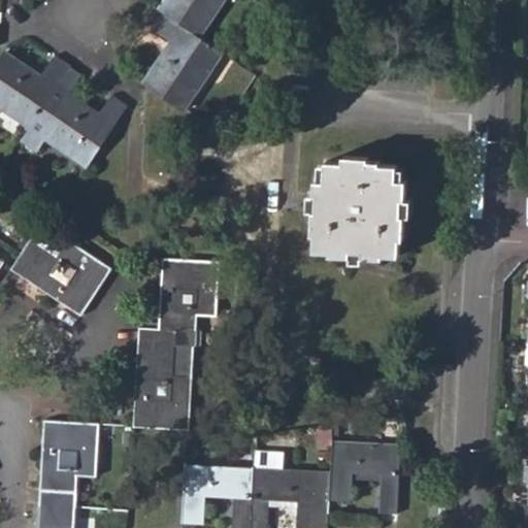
[(164,13),(201,38),(226,0),(164,0),(159,9),(164,13)]
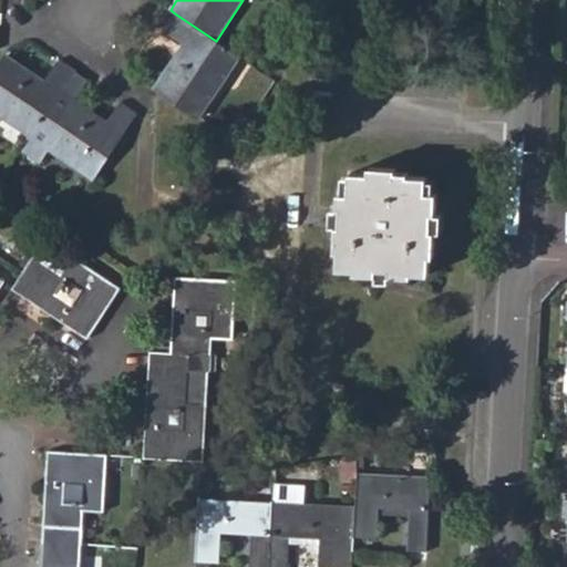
[(240,57),(216,41),(176,14),(165,32),(184,45),(155,91),(198,120),(240,57)]
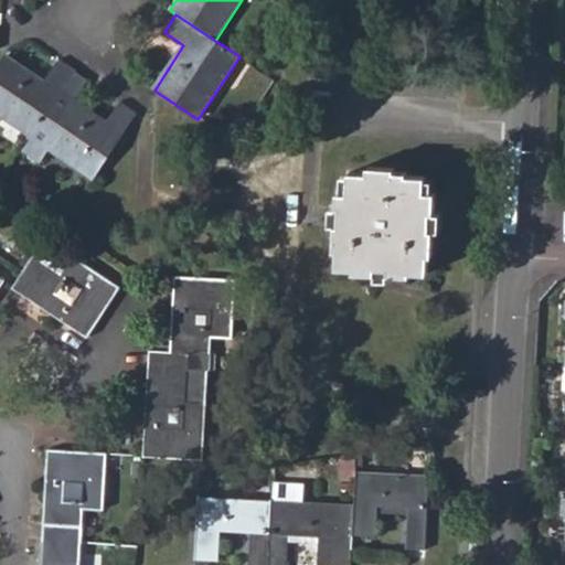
[(0,114),(32,136),(62,92),(75,73),(59,61),(44,81),(6,54),(0,62),(0,114)]
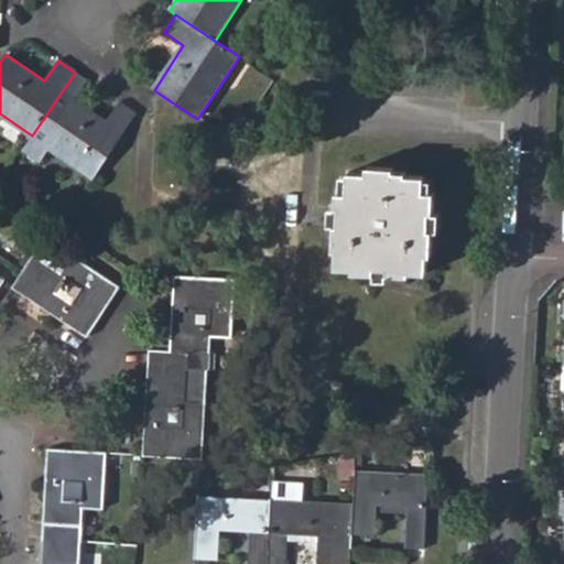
[(62,91),(77,102),(90,83),(75,73),(62,91)]
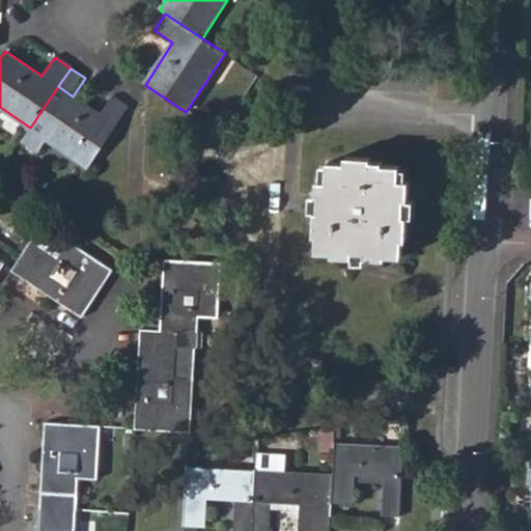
[(101,115),(73,96),(58,86),(30,128),(88,167),(129,107),(112,96),(101,115)]
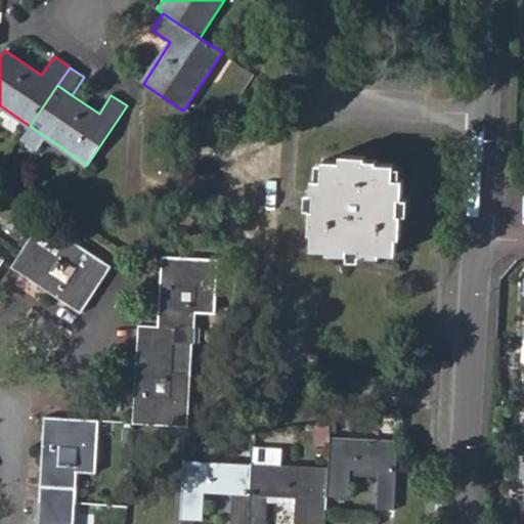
[(313,234),(312,250),(329,251),(329,254),(348,254),(349,249),(360,250),(360,255),(380,256),(381,253),(396,254),(397,237),(400,237),(401,216),(398,215),(400,199),(402,199),(403,180),(394,179),(394,165),(377,164),(377,162),(366,161),(365,158),(342,156),(341,161),(323,160),(321,180),(313,179),(312,194),(315,195),(314,211),(311,211),(310,234),(313,234)]
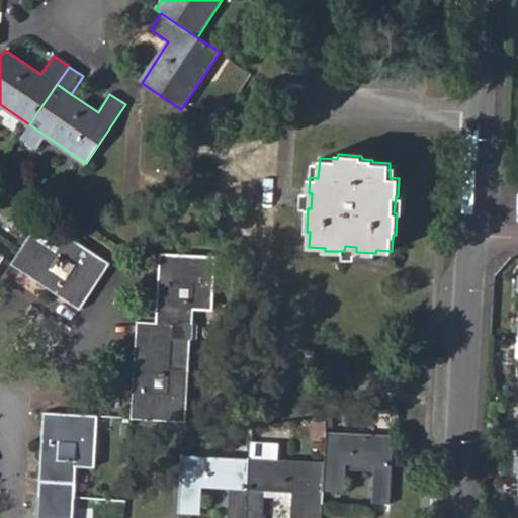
[(80,310),(109,264),(66,236),(56,251),(31,235),(11,264),(80,310)]
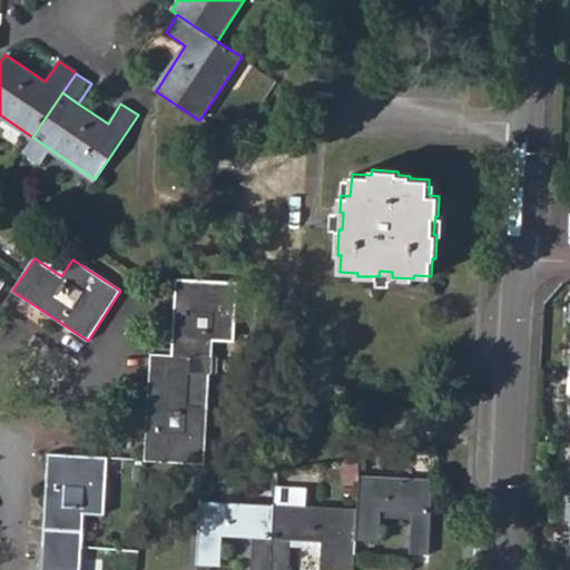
[(150,355),(149,371),(189,373),(190,356),(210,357),(213,341),(233,341),(236,283),(177,281),(172,355),(150,355)]
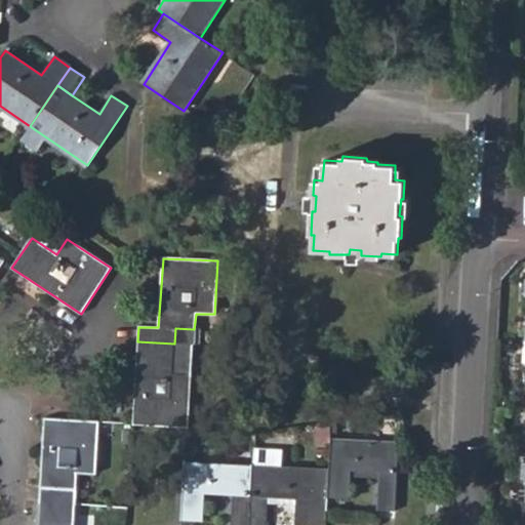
[(174,344),(137,341),(136,358),(132,425),(188,428),(193,345),(174,344)]
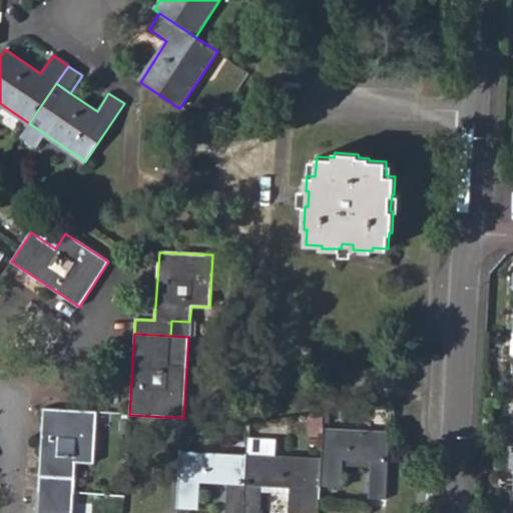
[(44,409),(39,492),(74,494),(75,464),(93,464),(97,413),(44,409)]
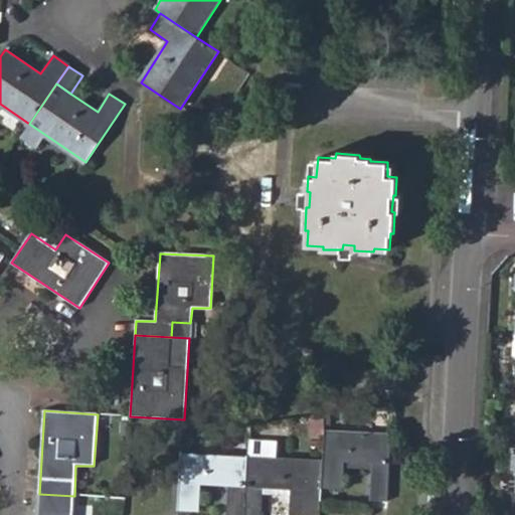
[(324,431),(322,461),(321,488),(342,489),(344,463),(372,465),(369,502),(386,503),(391,435),(324,431)]
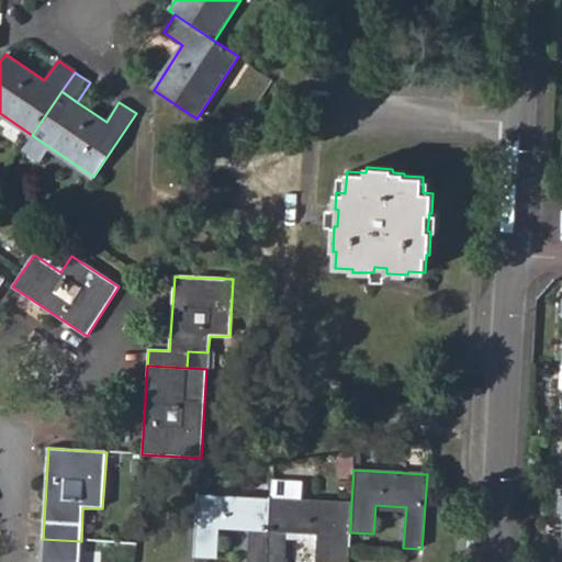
[(249,530),(247,561),(265,561),(269,498),(197,493),(193,558),(216,559),(218,529),(249,530)]
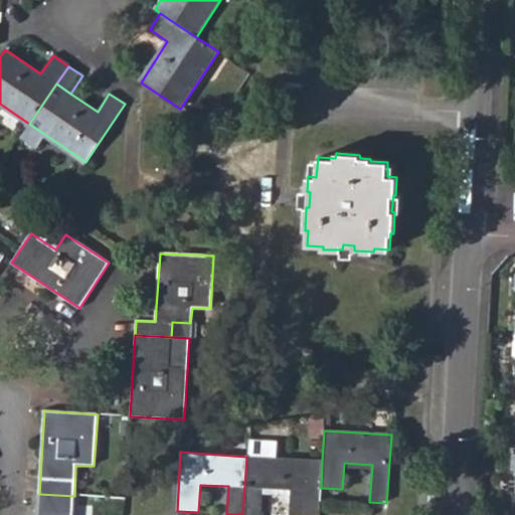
[(318,514),(321,488),(322,461),(246,457),(242,514),(260,514),(263,488),(289,490),(287,514),(318,514)]
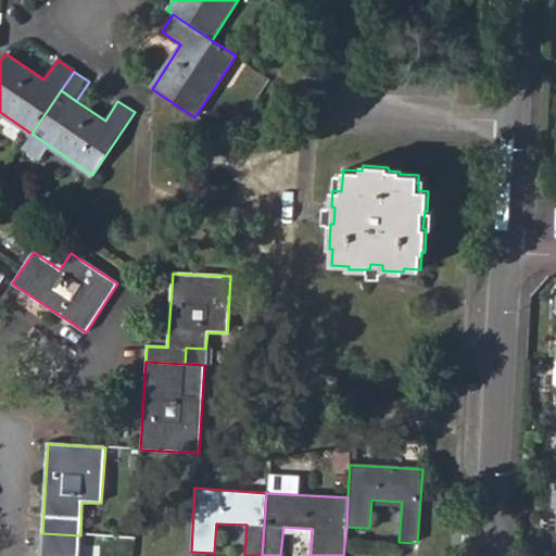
[(78,555),(80,535),(42,533),(40,555),(78,555)]
